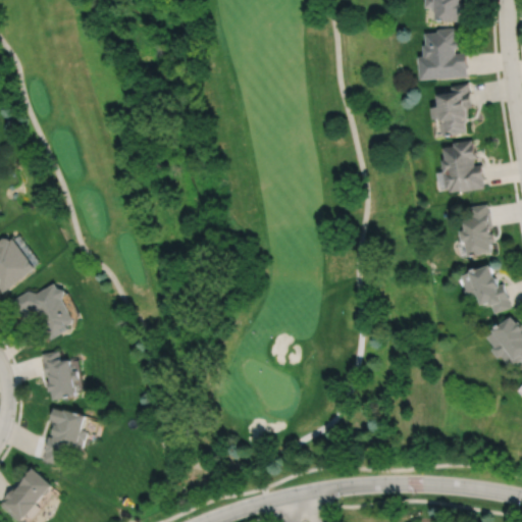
[(426,0),(426,6),(435,6),(435,10),(437,10),(437,19),(461,20),(462,11),(465,11),(465,2),(462,1),(462,0),(426,0)]
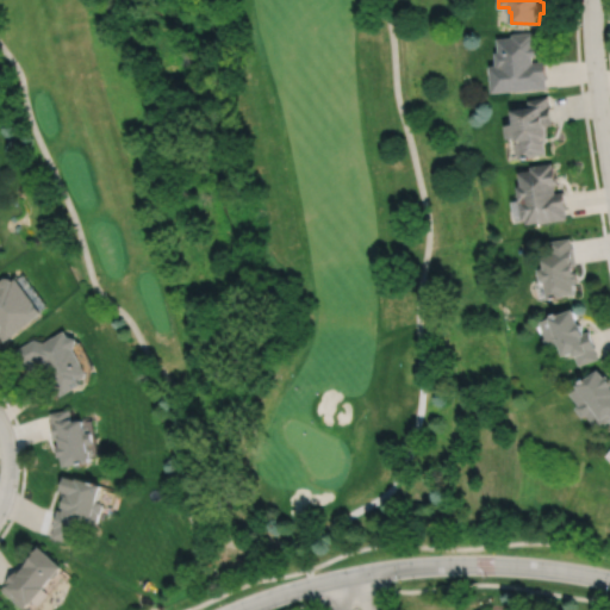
[(533,31),(512,33),(512,37),(498,38),(498,51),(496,53),(496,64),(490,64),(492,93),(547,88),(546,79),(548,79),(547,60),(533,61),(533,56),(537,55),(537,45),(535,45),(534,35),(533,35),(533,31)]
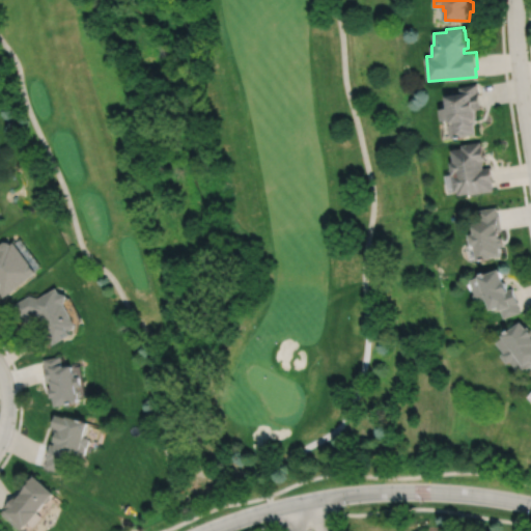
[(478,84),(459,87),(460,93),(446,96),(447,108),(440,109),(442,121),(449,120),(450,124),(449,124),(450,135),(452,135),(453,139),(468,137),(467,135),(476,133),(475,123),(477,123),(476,118),(478,117),(476,109),(482,108),(478,84)]
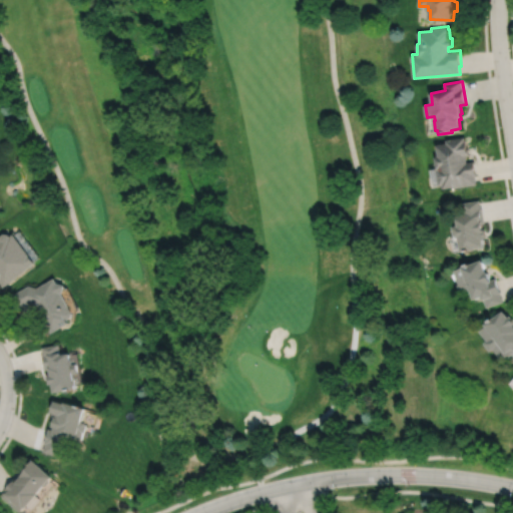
[(465,136),(446,139),(447,143),(436,144),(438,156),(435,156),(437,168),(430,169),(433,185),(439,183),(440,186),(443,185),(443,188),(453,187),(454,188),(477,184),(476,176),(478,175),(475,160),(467,162),(466,155),(471,154),(470,147),(468,148),(467,139),(465,139),(465,136)]
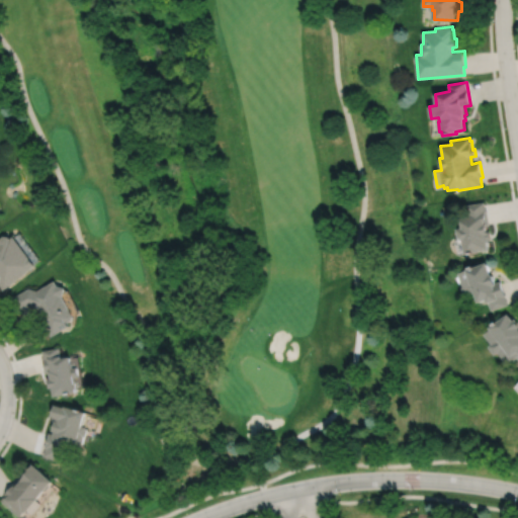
[(463,241),(465,255),(481,253),(481,251),(490,250),(488,242),(492,241),(491,232),(488,232),(488,227),(490,226),(488,209),(486,209),(485,202),(466,204),(468,217),(461,218),(462,229),(457,230),(459,238),(463,241)]
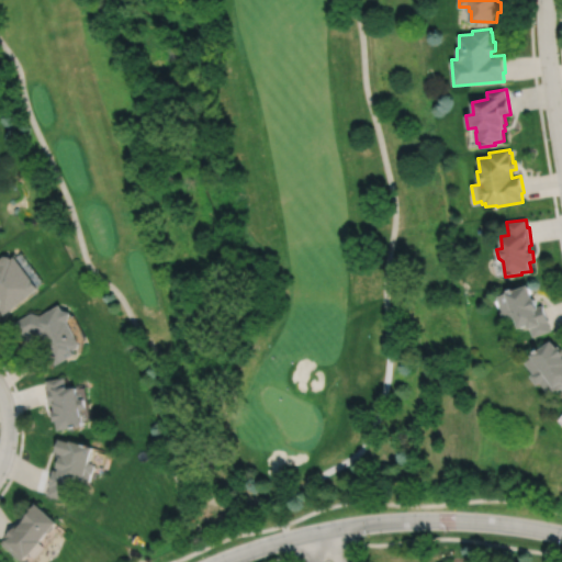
[(0,310),(4,315),(40,289),(14,257),(11,260),(9,257),(4,256),(0,258),(0,310)]
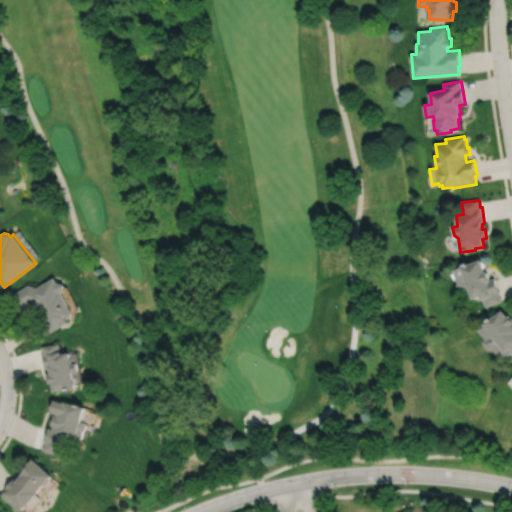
[(482,260),(454,271),(459,285),(457,285),(460,293),(470,290),(474,300),(481,297),(483,301),(484,300),(487,307),(503,302),(500,294),(501,293),(495,278),(490,280),(488,272),(486,273),(482,260)]
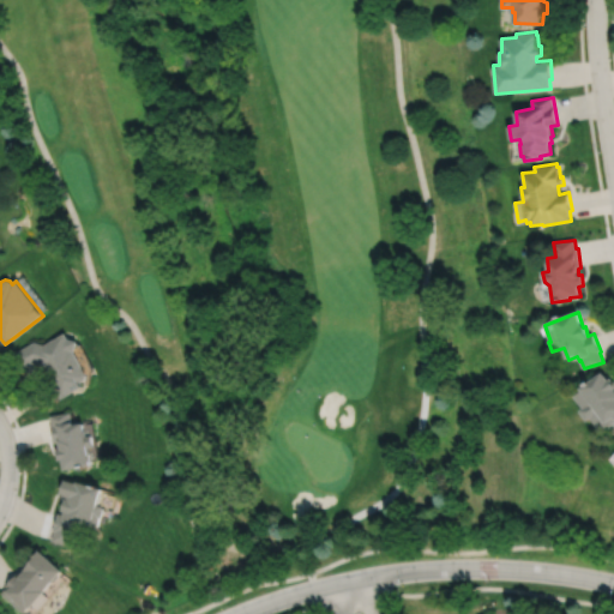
[(47,367),(50,373),(49,374),(52,380),(49,381),(55,393),(58,392),(61,399),(83,389),(80,385),(86,381),(88,377),(76,353),(78,343),(70,339),(66,335),(46,345),(36,343),(13,354),(17,360),(16,360),(23,373),(38,365),(47,367)]
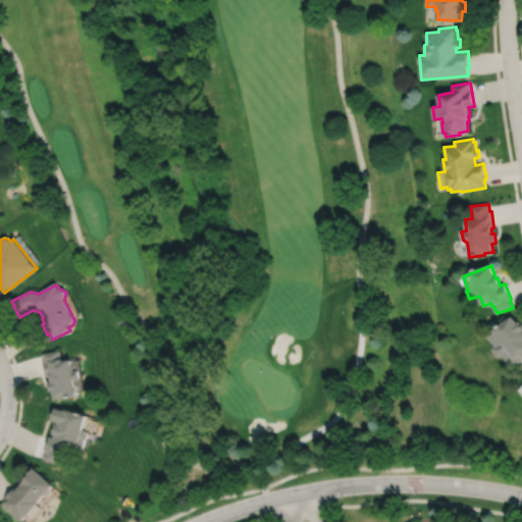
[(513,317),(493,332),(494,333),(488,337),(497,349),(493,351),(500,359),(503,357),(511,368),(518,363),(518,364),(521,361),(521,323),(521,322),(518,324),(513,317)]
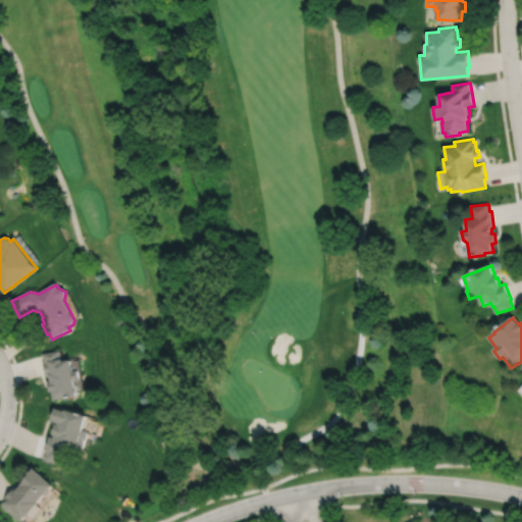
[(60,351),(44,354),(45,362),(44,362),(46,377),(51,376),(53,383),(50,384),(52,394),(54,393),(56,402),(79,398),(76,382),(81,381),(80,371),(74,372),(72,361),(64,362),(63,361),(62,361),(60,351)]
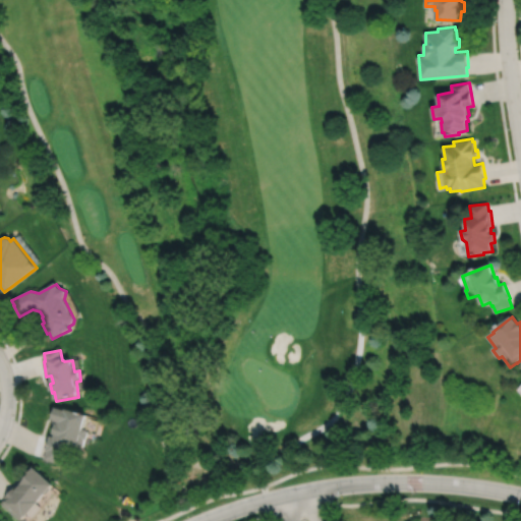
[(89,433),(89,432),(84,430),(89,417),(67,411),(67,412),(56,409),(53,420),(54,421),(53,425),(57,426),(54,436),(55,436),(55,438),(49,436),(46,450),(47,450),(45,458),(61,463),(67,443),(84,448),(87,442),(88,441),(90,436),(89,433)]
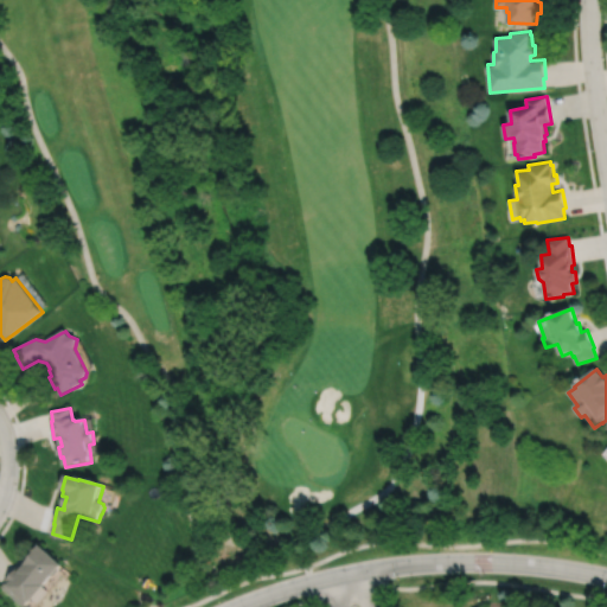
[(39,542),(23,560),(25,561),(19,568),(17,566),(6,579),(7,580),(1,586),(24,605),(30,598),(31,599),(45,582),(45,581),(52,573),(55,573),(58,569),(58,567),(62,562),(39,542)]
